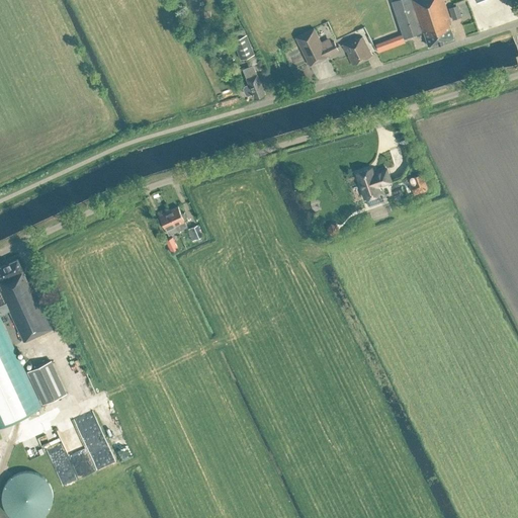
[(451,21),(443,0),(392,0),(404,37),(424,30),(428,46),(453,36),(449,22),(451,21)]
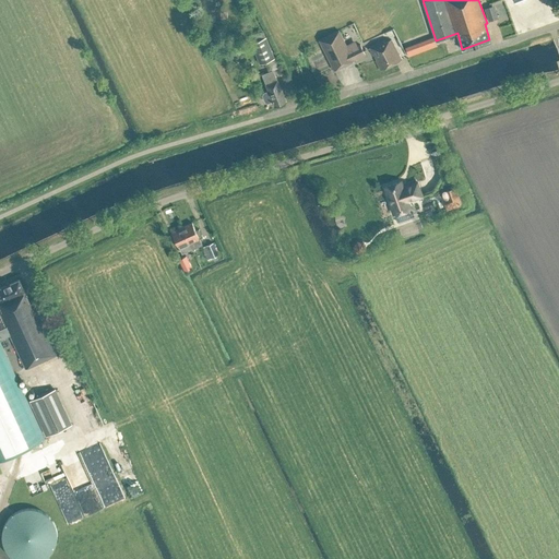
[(498,18),(495,4),(484,8),(488,21),(498,18)]
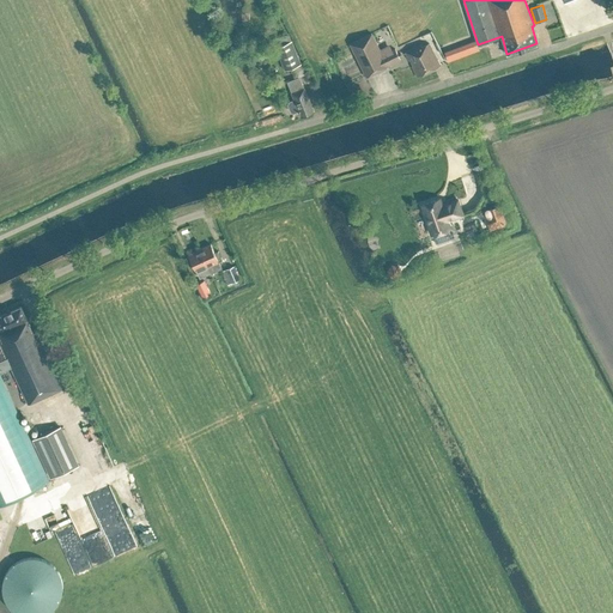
[(389,43),(380,48),(372,32),(351,43),(368,77),(389,66),(389,65),(401,59),(396,48),(393,49),(389,43)]
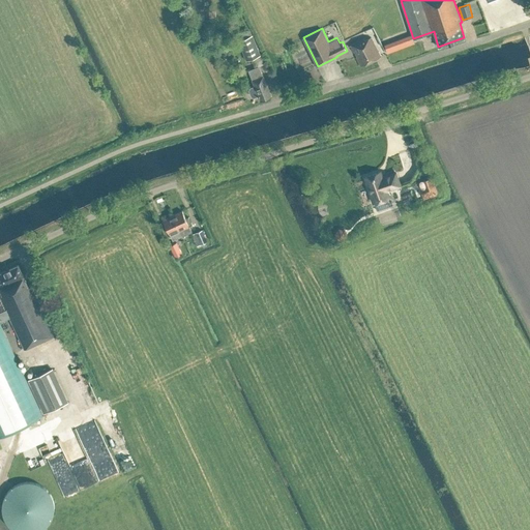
[(236,33),(246,59),(255,57),(258,65),(264,63),(252,34),(251,35),(247,29),(236,33)]
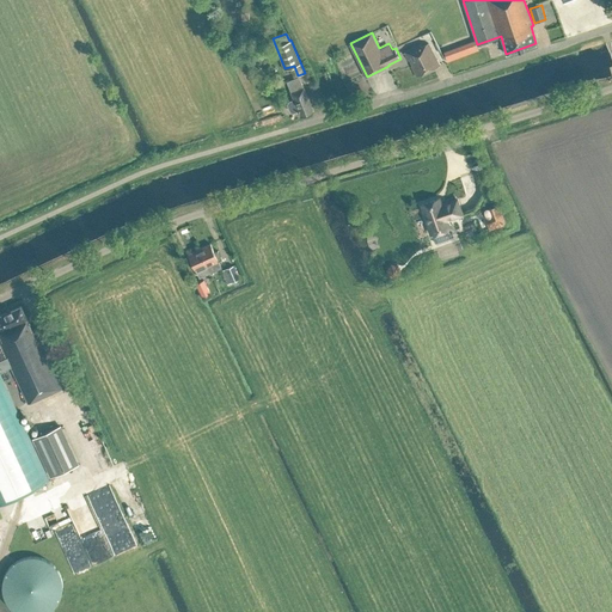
[(440,65),(429,42),(422,46),(421,43),(405,51),(408,59),(410,57),(412,63),(411,65),(416,75),(440,65)]
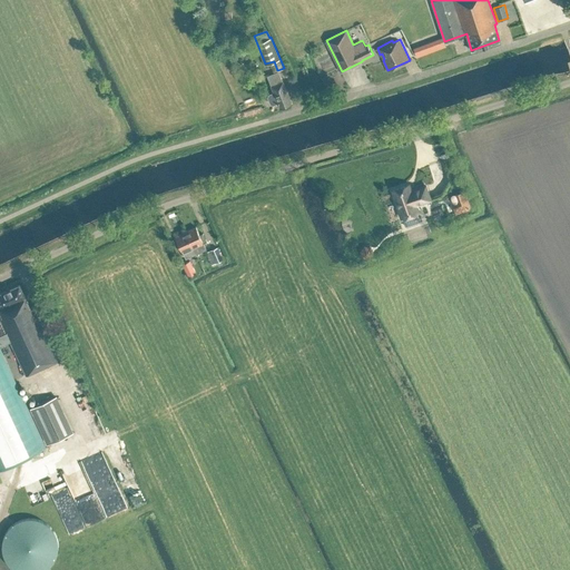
[(283,80),(279,70),(267,75),(272,85),(271,85),(274,92),(269,94),(268,97),(271,102),(273,104),(277,101),(279,107),(292,102),(283,80)]
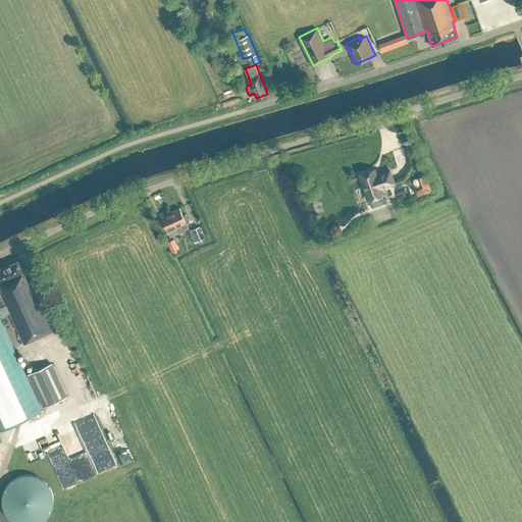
[(374,168),(359,174),(367,197),(368,197),(372,207),(385,203),(381,192),(382,192),(380,187),(395,181),(389,168),(376,173),(374,168)]
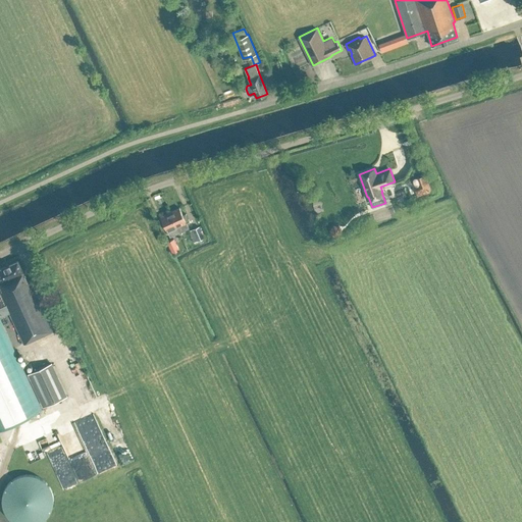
[(429,192),(431,189),(428,181),(420,186),(414,187),(417,196),(429,192)]
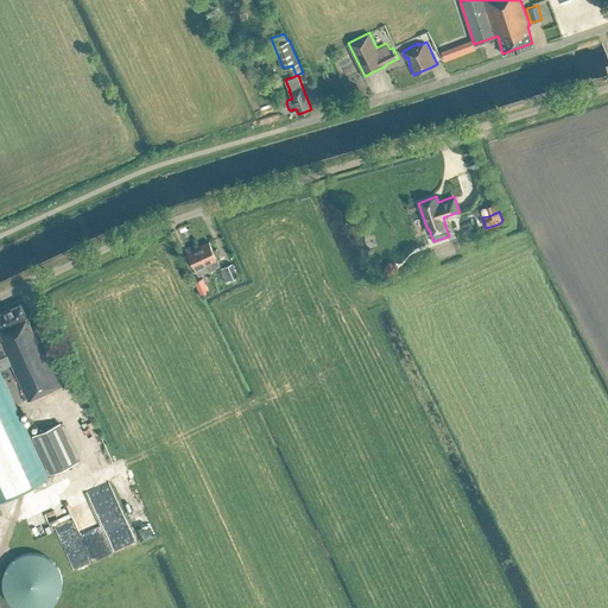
[(197,246),(209,270),(220,265),(217,258),(220,257),(216,248),(213,249),(209,241),(197,246)]
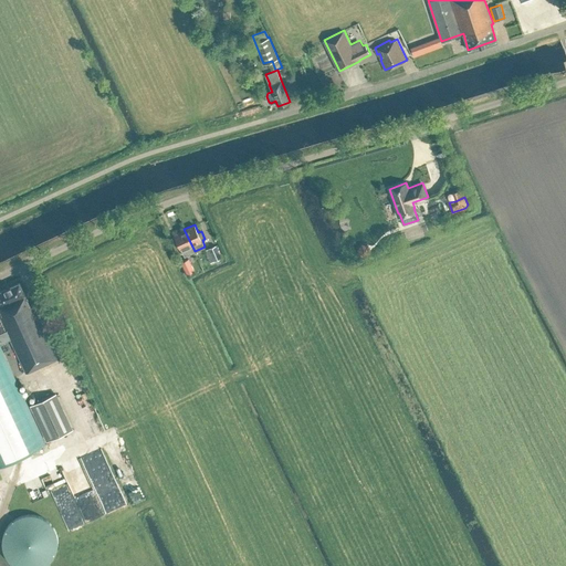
[(185,255),(195,251),(184,229),(175,233),(185,255)]
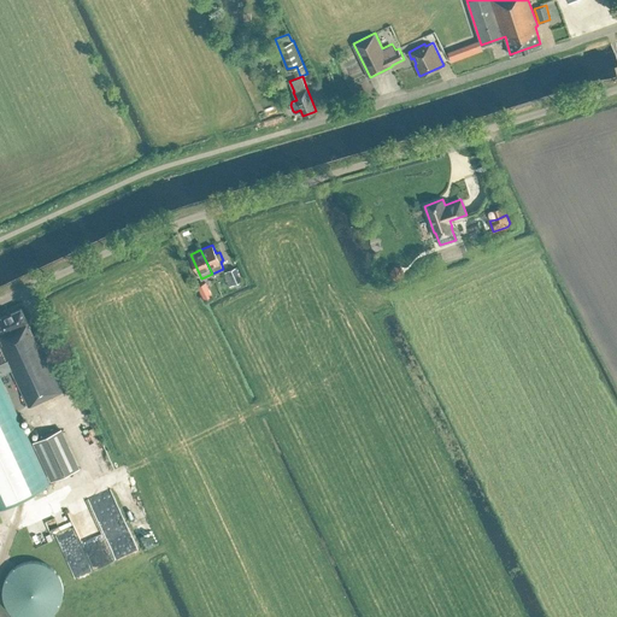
[(238,286),(236,282),(241,280),(235,266),(223,271),(229,286),(231,283),(234,287),(238,286)]
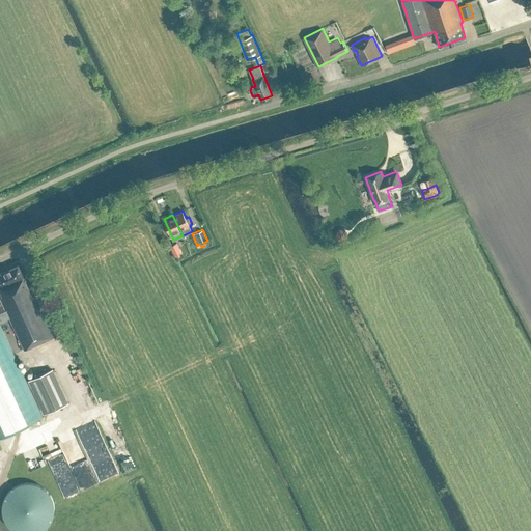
[(176,256),(183,253),(177,242),(170,245),(176,256)]
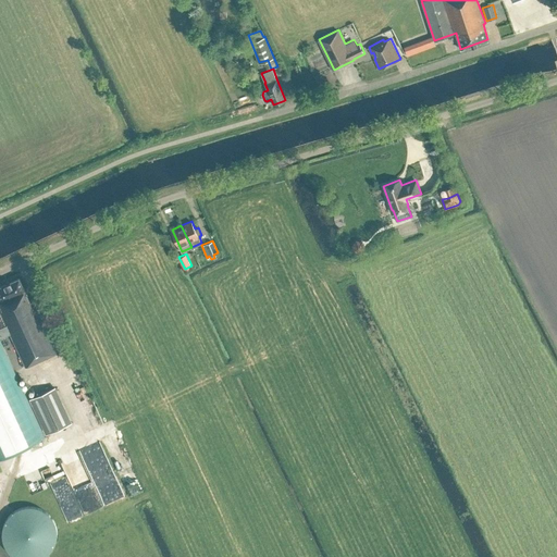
[(29,299),(20,277),(0,285),(0,296),(2,300),(0,300),(0,304),(2,310),(0,311),(7,324),(11,333),(26,366),(58,351),(33,297),(29,299)]
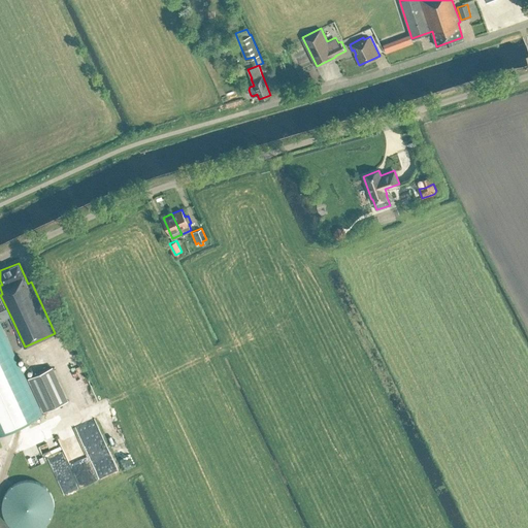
[(0,320),(10,316),(6,307),(0,310),(0,432),(43,413),(0,320)]
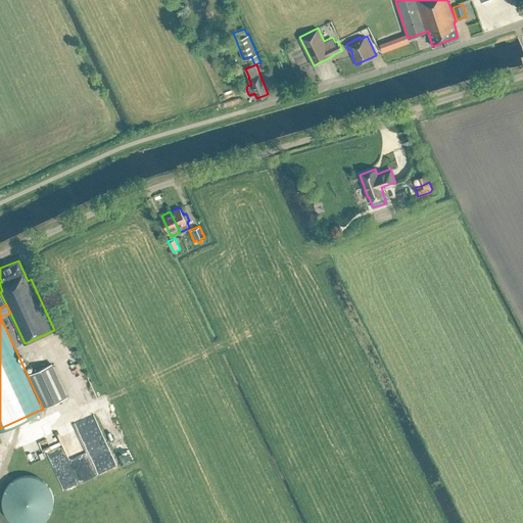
[(43,408),(68,395),(52,362),(28,373),(43,408)]
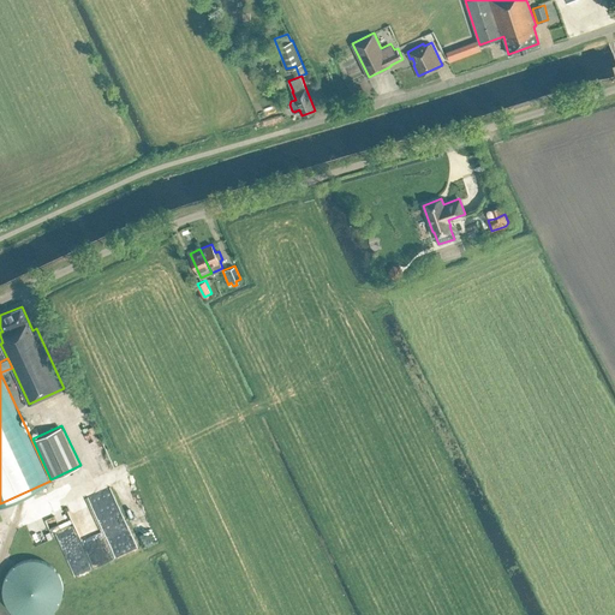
[(82,530),(95,565),(115,557),(102,523),(82,530)]
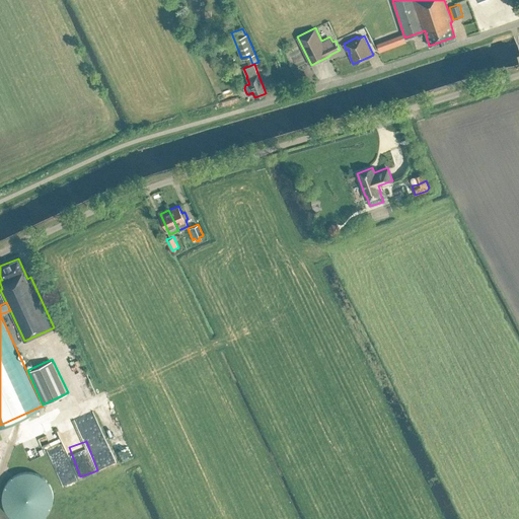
[(26,470),(18,472),(13,475),(8,479),(5,485),(3,493),(2,499),(4,507),(8,512),(12,516),(16,518),(39,518),(42,518),(47,513),(50,508),(52,504),(53,498),(53,493),(52,488),(50,484),(47,478),(43,475),(35,471),(26,470)]
